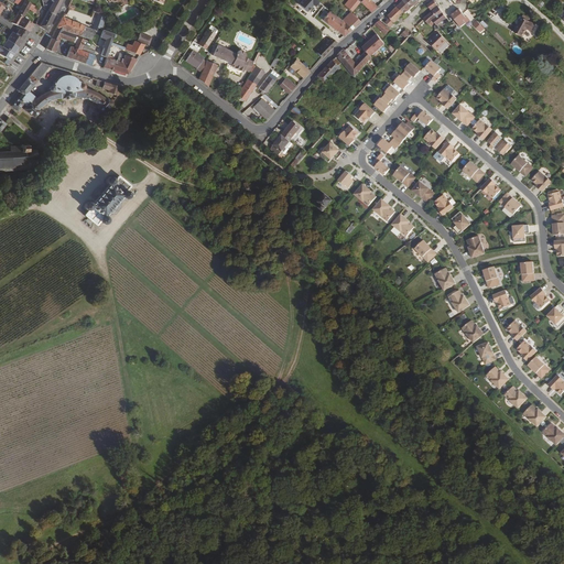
[(40,0),(41,3),(49,7),(46,12),(54,18),(62,0),(40,0)]
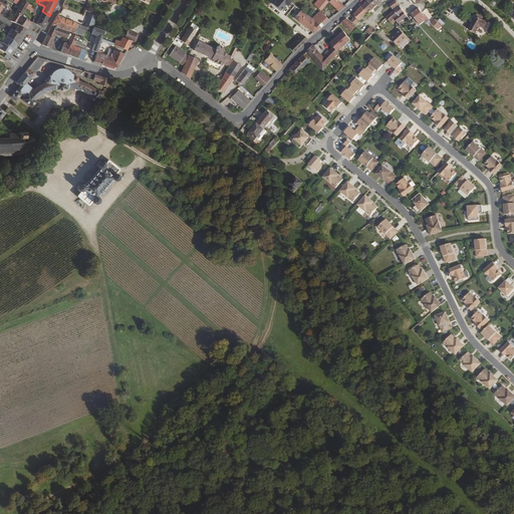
[(95,0),(98,4),(101,3),(107,5),(109,9),(115,6),(113,3),(117,1),(114,0),(95,0)]
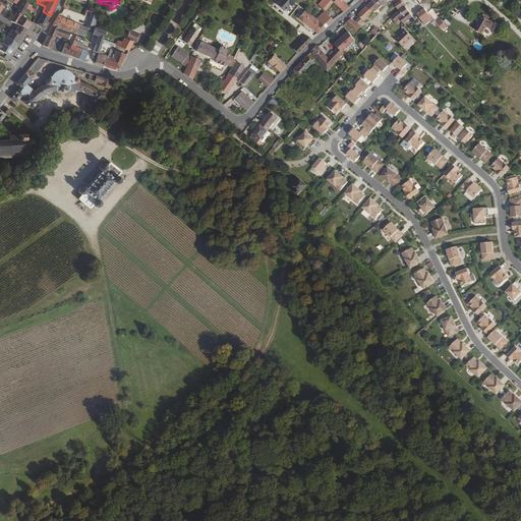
[(295,2),(292,0),(280,0),(277,4),(284,11),(290,5),(291,6),(295,2)]
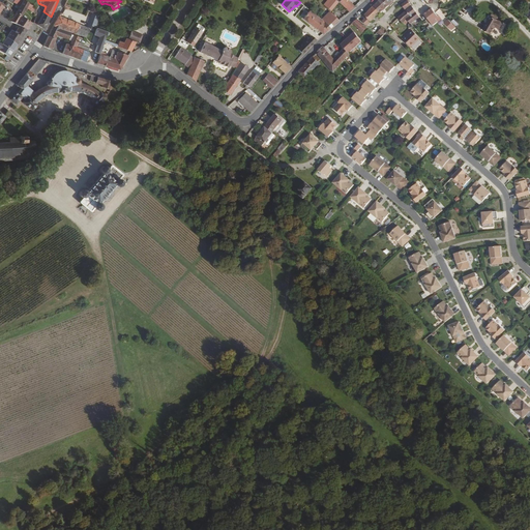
[(337,3),(335,1),(333,0),(325,0),(322,4),(330,11),(337,3)]
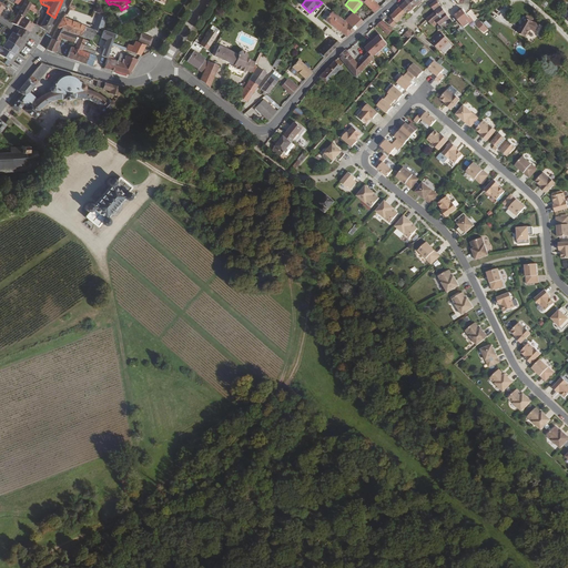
[(364,0),(362,3),(373,13),(379,8),(371,0),(364,0)]
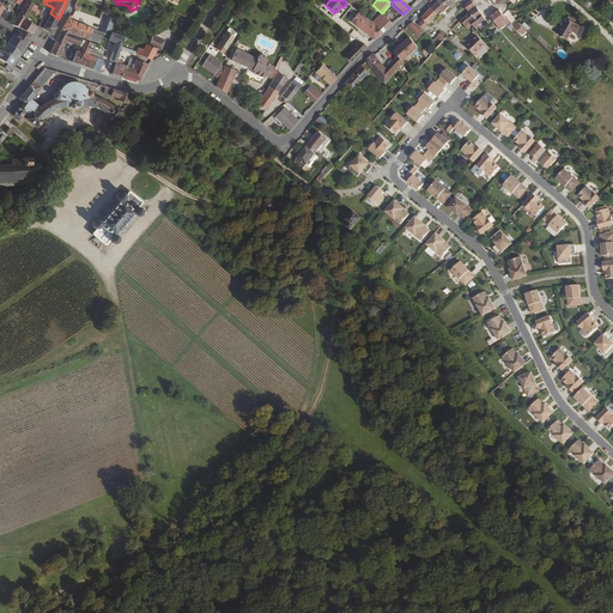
[(439,0),(432,8),(439,16),(444,11),(450,7),(443,0),(439,0)]
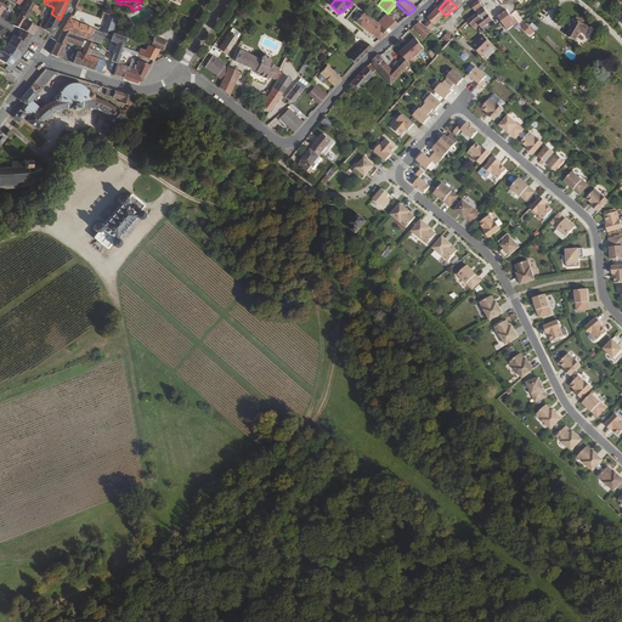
[(15,24),(18,18),(24,22),(29,12),(41,18),(40,12),(35,10),(26,4),(24,6),(21,4),(17,1),(13,6),(22,11),(20,16),(16,15),(12,22),(15,24)]
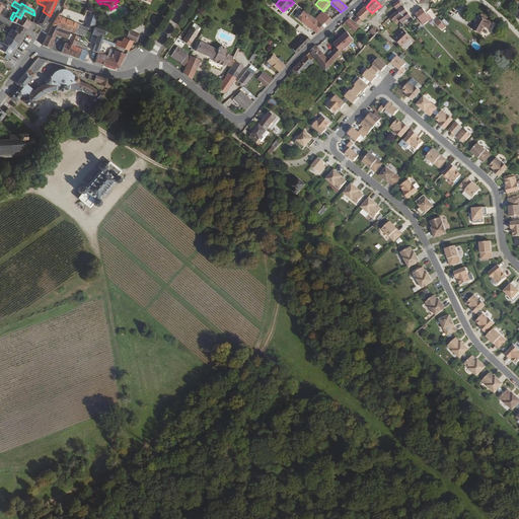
[(402,5),(399,1),(393,5),(396,9),(402,5)]
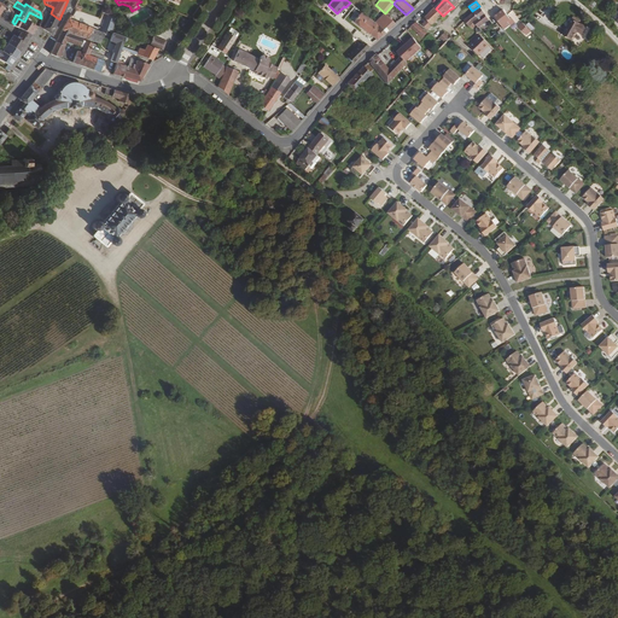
[(13,9),(5,4),(3,9),(7,12),(11,13),(13,9)]
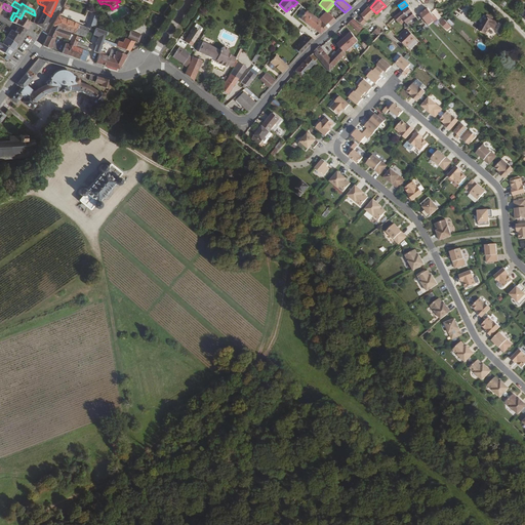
[(376,13),(370,7),(359,17),(360,19),(359,22),(363,26),(376,13)]
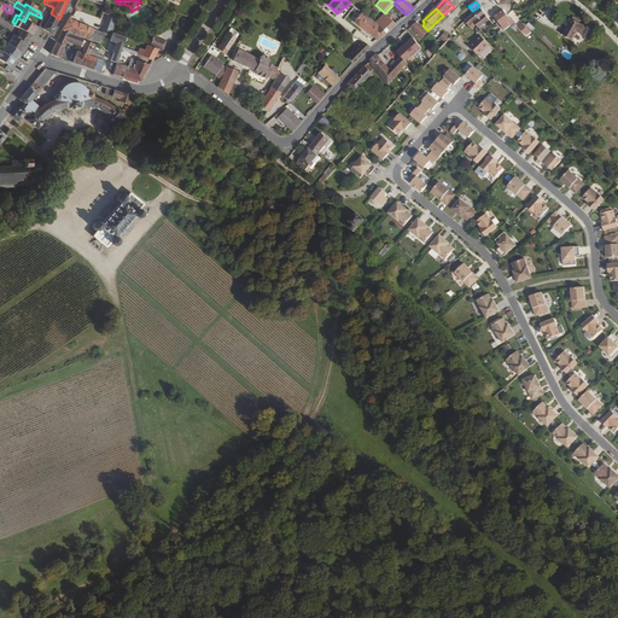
[(474,13),(479,19),(474,23),(476,25),(478,27),(479,28),(489,21),(489,19),(481,9),(474,13)]
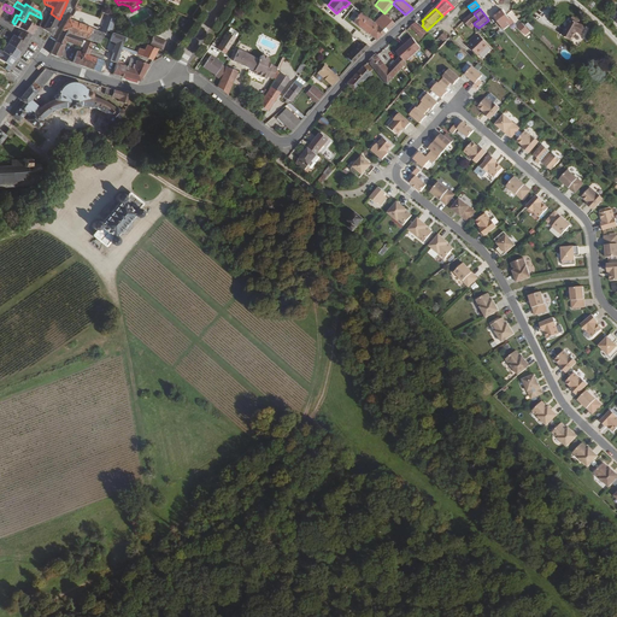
[(503,10),(494,17),(505,30),(515,22),(512,18),(511,19),(503,10)]
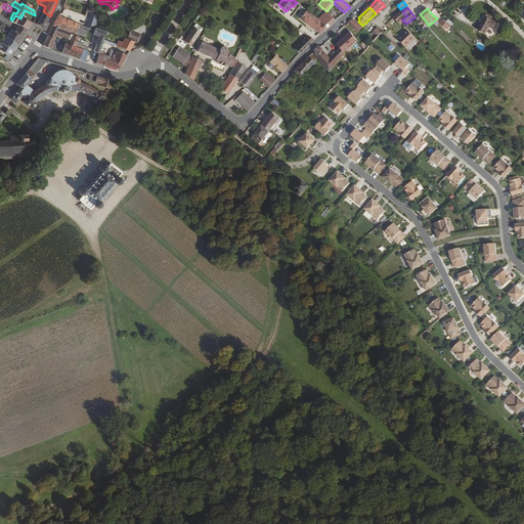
[(40,13),(42,14),(36,27),(43,31),(50,16),(43,11),(42,11),(40,13)]
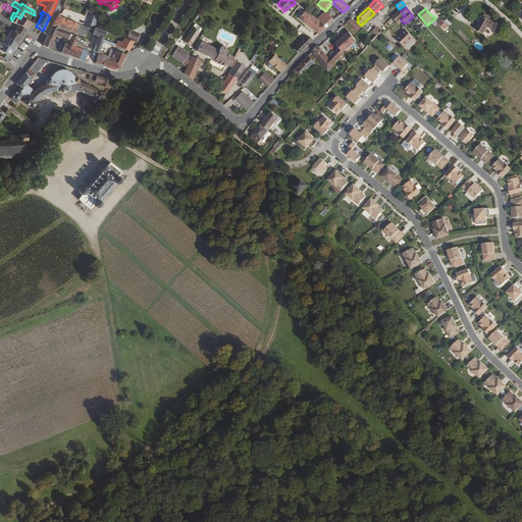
[(316,19),(309,14),(305,11),(299,18),(318,34),(319,35),(322,31),(314,23),(317,20),(316,19)]
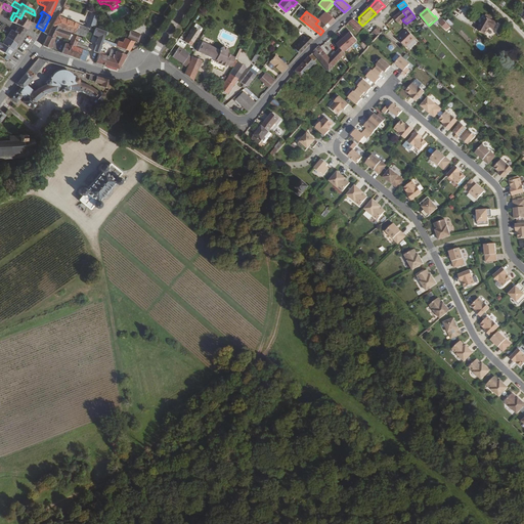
[(323,31),(330,25),(334,20),(325,11),(319,17),(320,18),(318,20),(315,24),(323,31)]
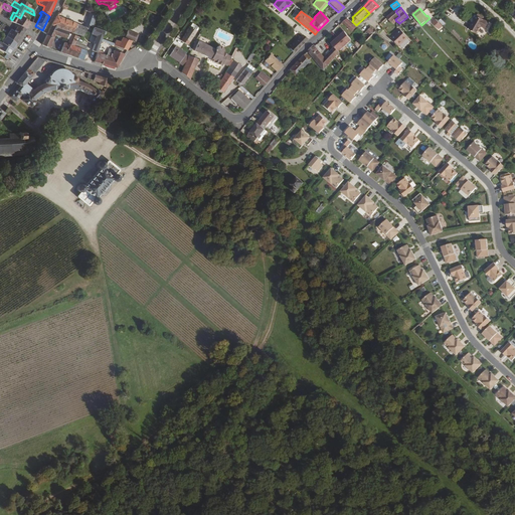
[(399,16),(395,11),(387,18),(392,25),(396,21),(395,19),(399,16)]
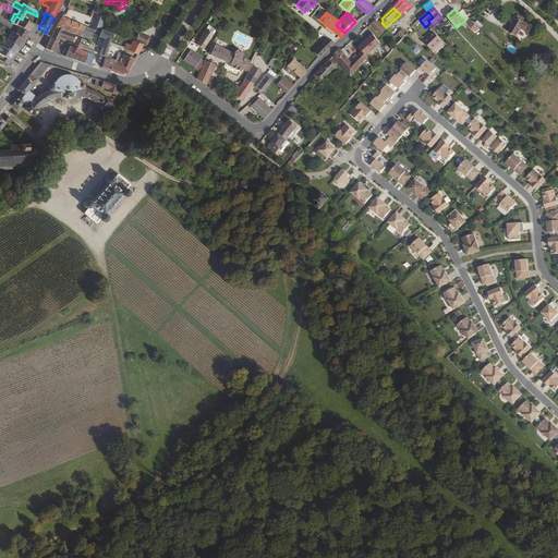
[(12,36),(11,35),(5,41),(16,50),(32,26),(22,20),(16,16),(13,22),(11,20),(8,24),(20,31),(17,33),(15,33),(12,36)]
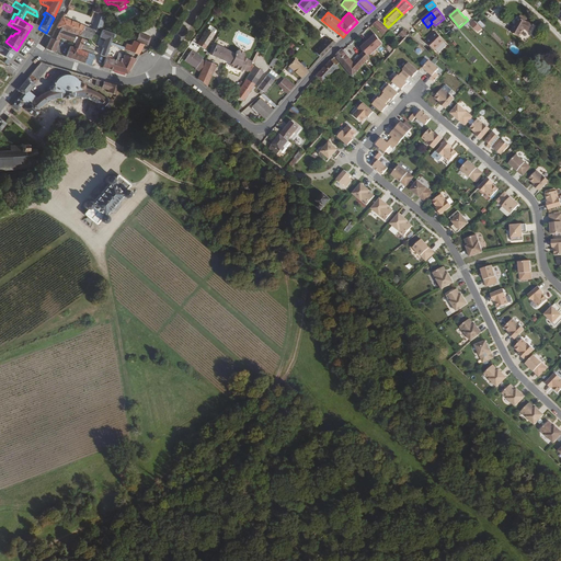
[(528,32),(533,25),(519,18),(511,32),(519,37),(525,30),(528,32)]
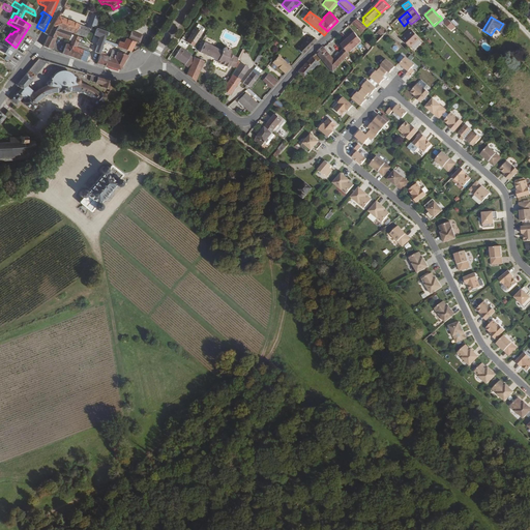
[(89,30),(58,19),(53,29),(71,36),(72,36),(84,40),(89,30)]
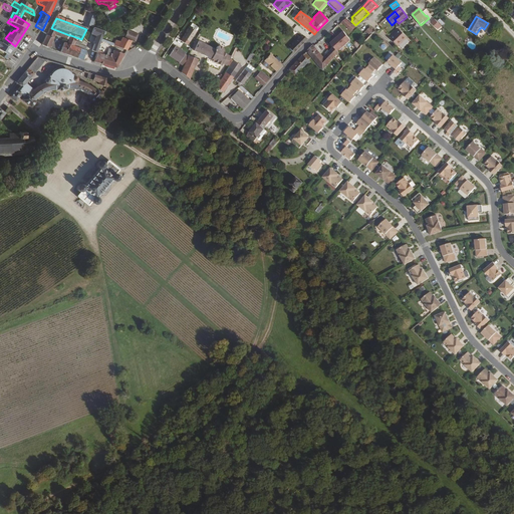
[(341,23),(351,32),(355,27),(346,19),(341,23)]
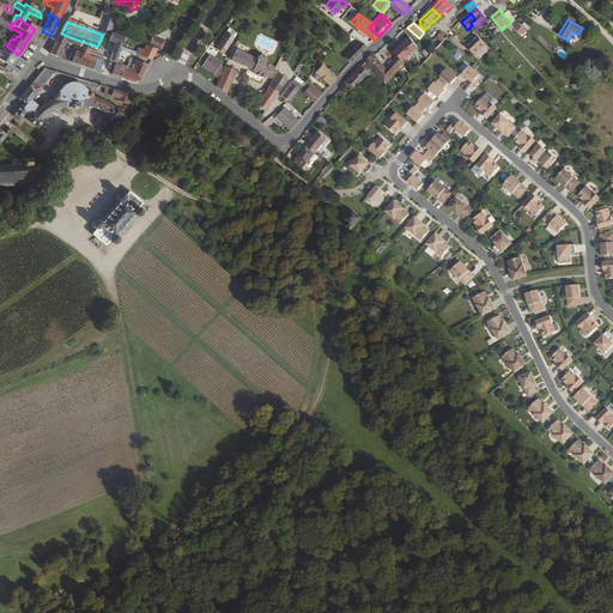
[(519,23),(515,26),(522,35),(527,31),(519,23)]
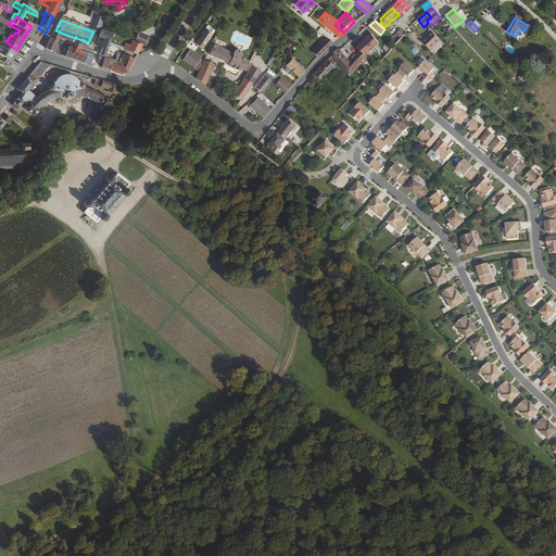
[(451,25),(440,35),(443,38),(454,29),(451,25)]
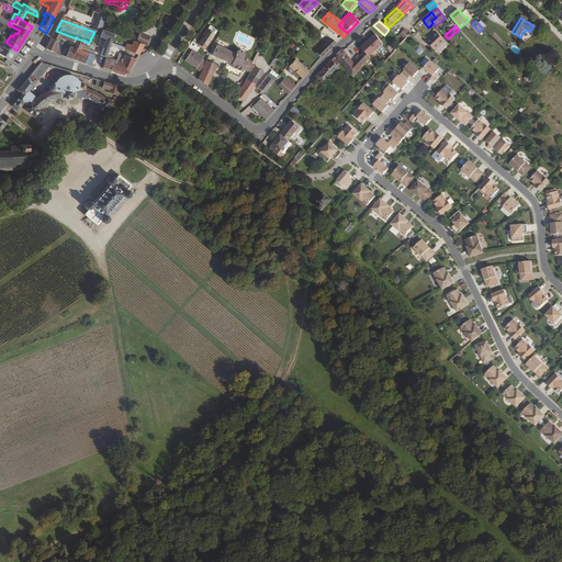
[(210,27),(200,43),(206,48),(216,32),(210,27)]
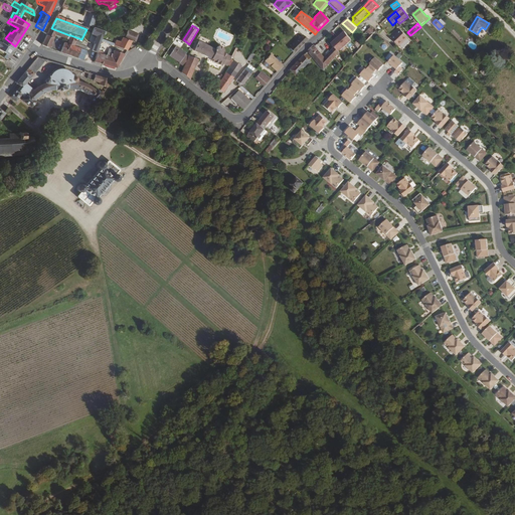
[(51,28),(41,47),(48,51),(51,46),(49,45),(54,37),(65,41),(67,36),(69,37),(69,35),(51,28)]
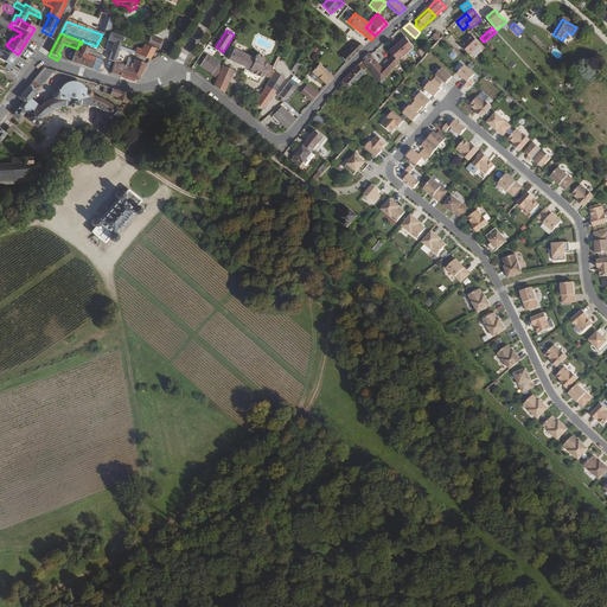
[(108,62),(113,64),(117,53),(117,51),(119,49),(121,43),(123,39),(110,34),(108,43),(114,45),(110,55),(108,62)]
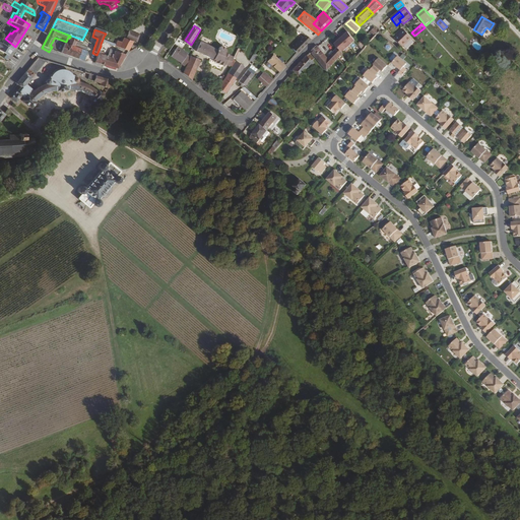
[(403,46),(412,38),(404,29),(395,39),(403,46)]
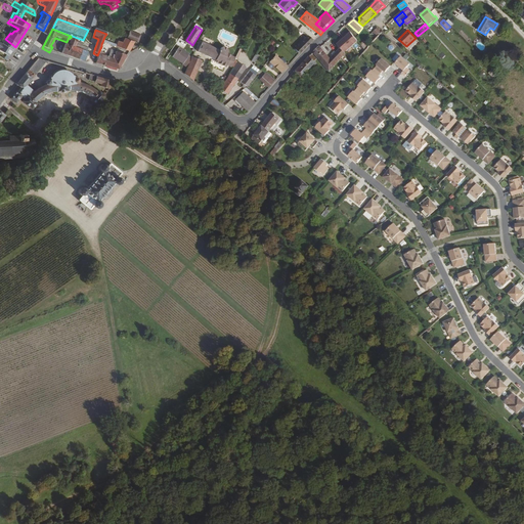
[(337,45),(341,48),(345,52),(357,40),(349,32),(347,35),(346,36),(344,34),(340,39),(341,41),(340,42),(337,45)]
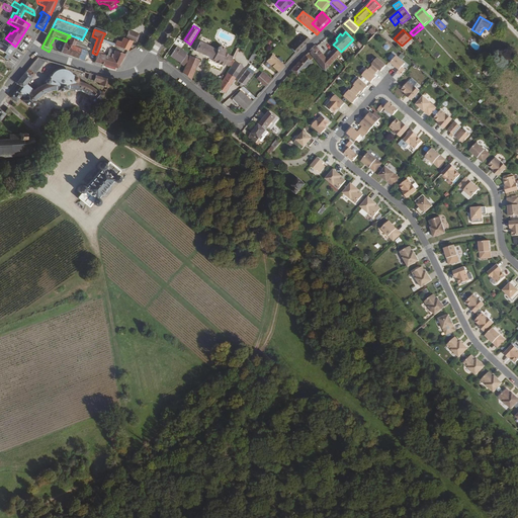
[(127,32),(124,40),(131,44),(134,45),(137,36),(127,32)]
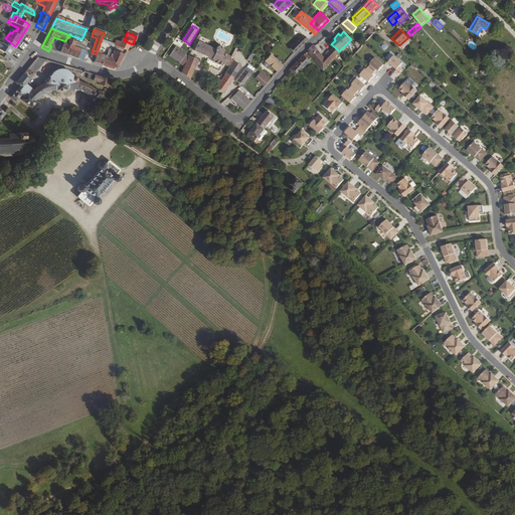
[(294,52),(307,39),(302,35),(289,48),(294,52)]
